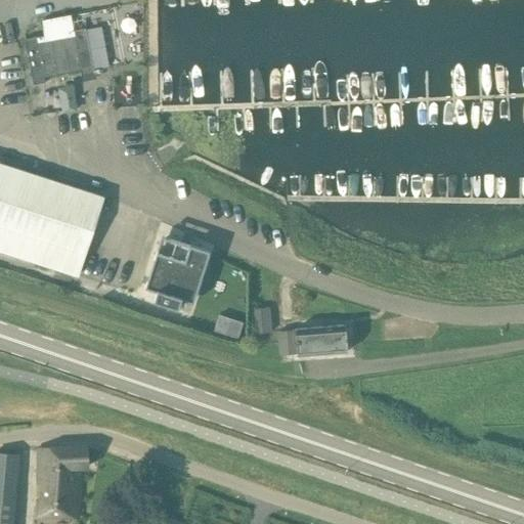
[(75,31),(73,31),(70,14),(41,20),(45,42),(38,43),(37,38),(25,40),(34,84),(39,83),(45,82),(44,78),(46,77),(81,70),(82,76),(94,73),(93,72),(86,31),(85,29),(75,31)]
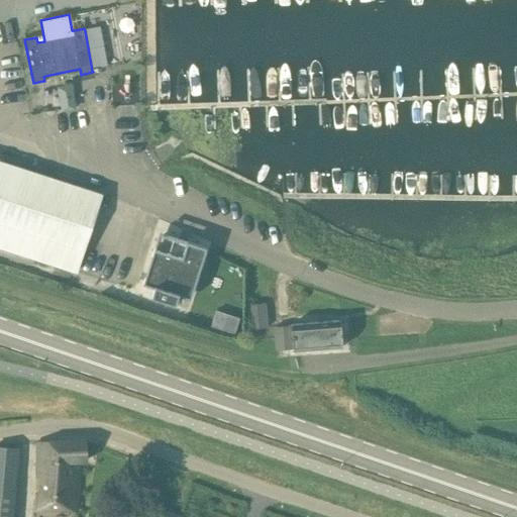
[(74,108),(70,86),(59,88),(63,110),(74,108)]
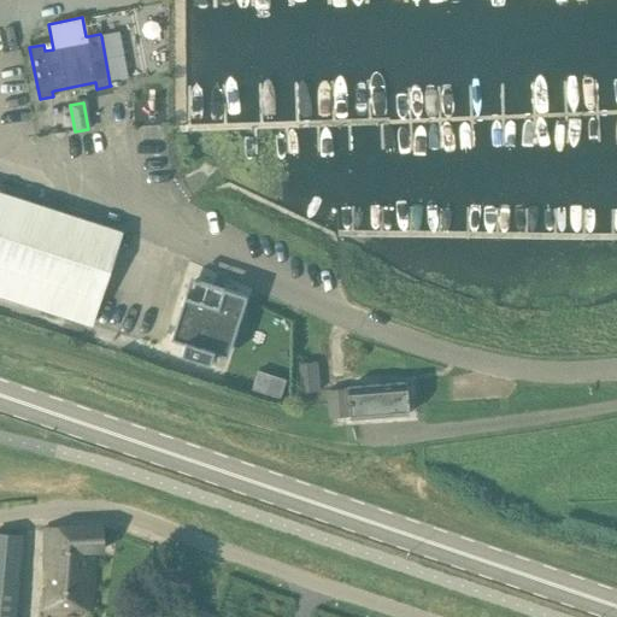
[(121,231),(0,192),(0,295),(90,325),(121,231)]
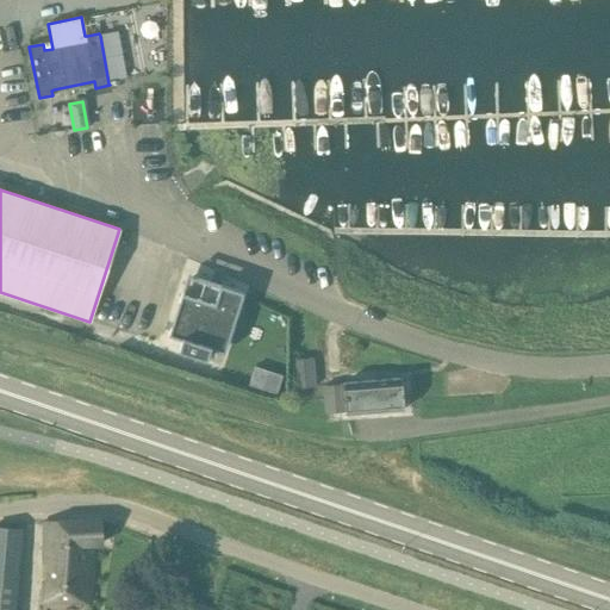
[(173,332),(173,335),(182,338),(179,350),(207,359),(211,348),(222,352),(223,349),(222,349),(226,334),(228,334),(240,294),(191,279),(178,318),(179,318),(174,334),(173,332)]
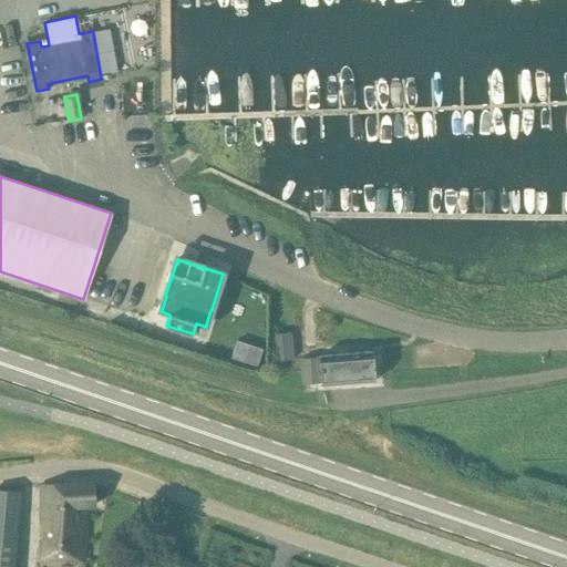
[(274,342),(275,360),(292,359),(291,340),(290,332),(272,333),(274,342)]
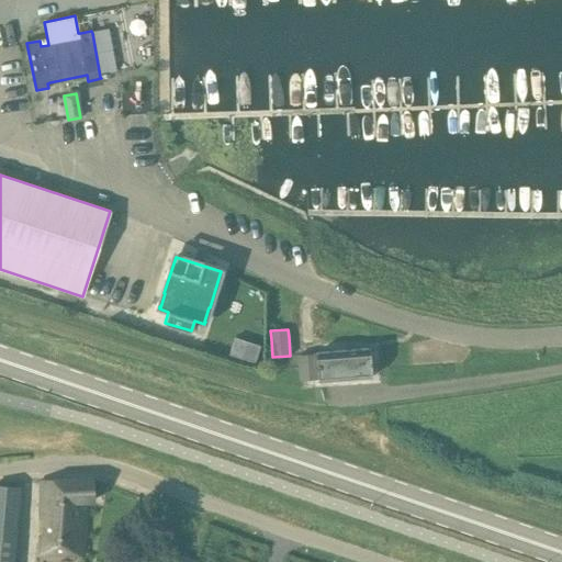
[(371,349),(316,353),(318,381),(372,377),(371,349)]
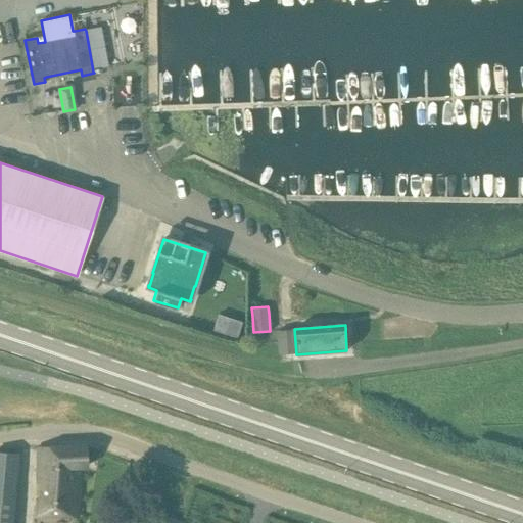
[(296,354),(294,329),(281,330),(283,349),(295,348),(296,354)]
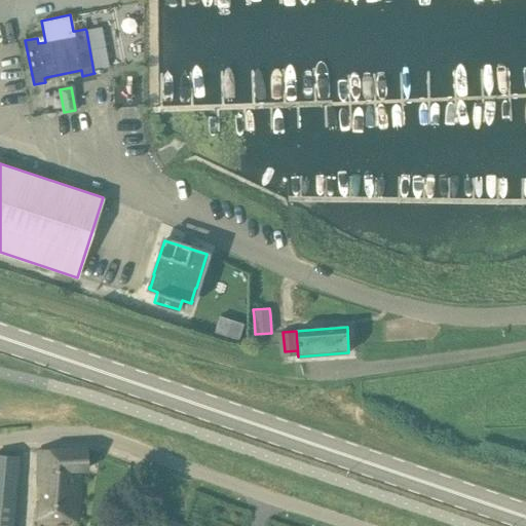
[(88,468),(87,447),(38,450),(41,519),(53,519),(53,522),(58,522),(58,519),(80,519),(81,468),(88,468)]
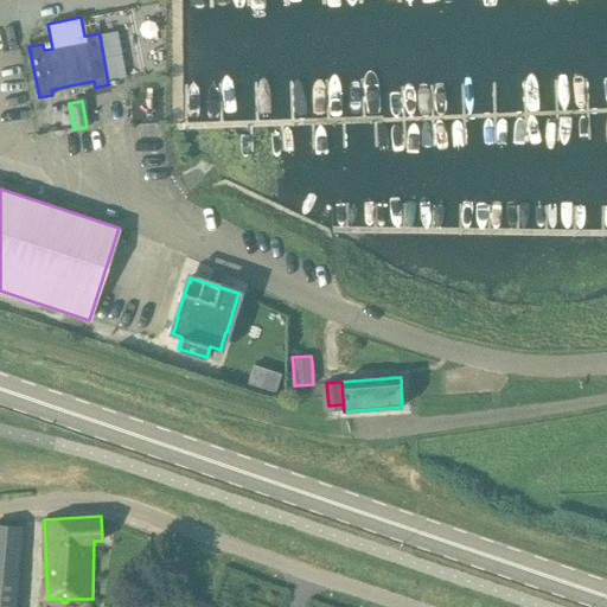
[(0,606),(14,606),(18,550),(20,526),(0,524),(0,606)]
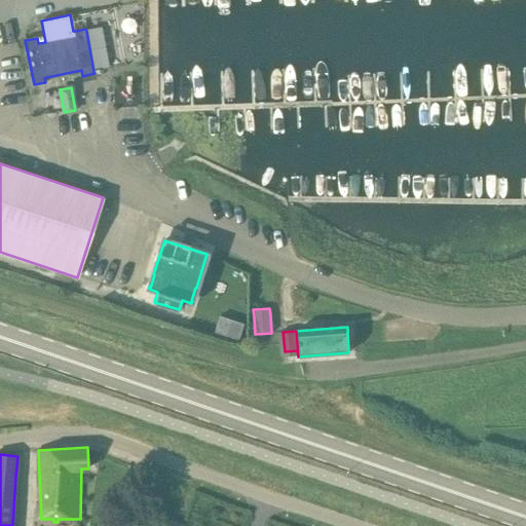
[(184,525),(158,517),(154,525),(184,525)]
